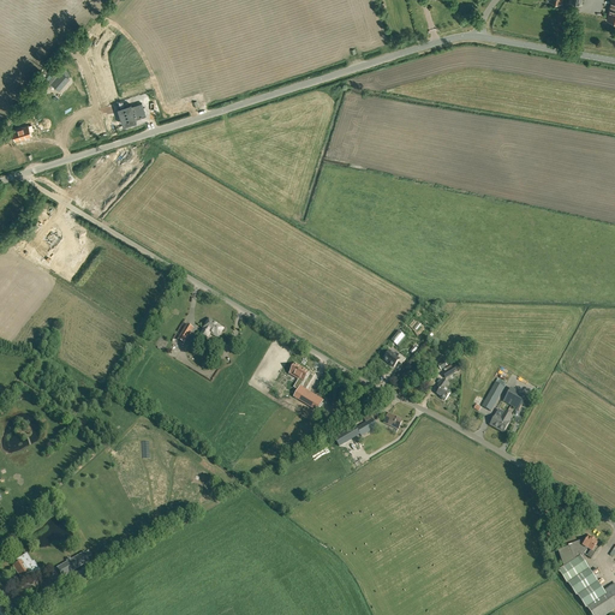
[(242,72),(238,63),(224,67),(227,77),(242,72)]
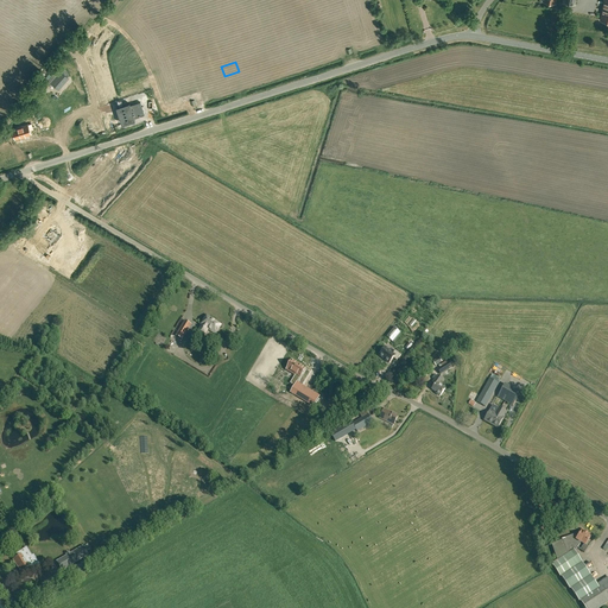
[(51,83),(58,89),(68,77),(62,71),(51,83)]
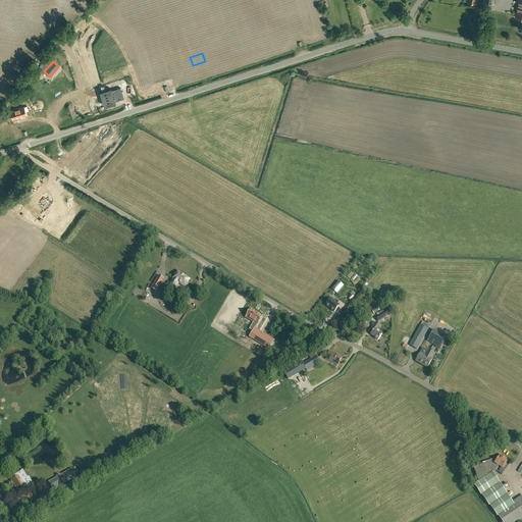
[(111,89),(100,93),(105,107),(116,103),(115,102),(124,99),(120,88),(112,91),(111,89)]
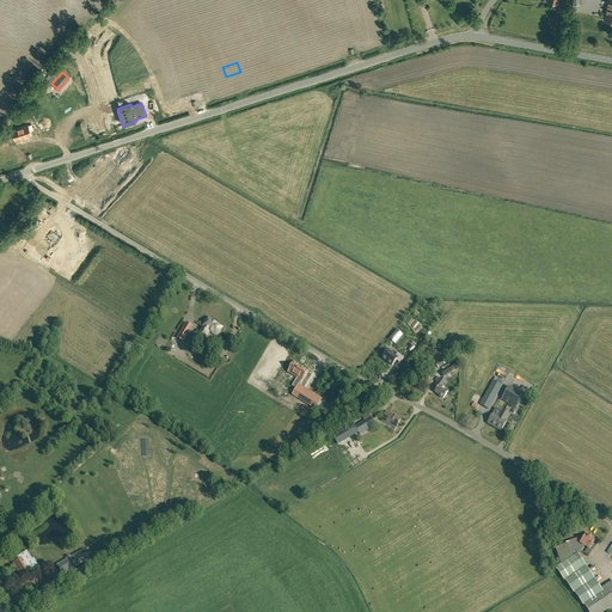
[(28,124),(12,129),(16,139),(30,134),(29,130),(32,129),(31,123),(28,124)]
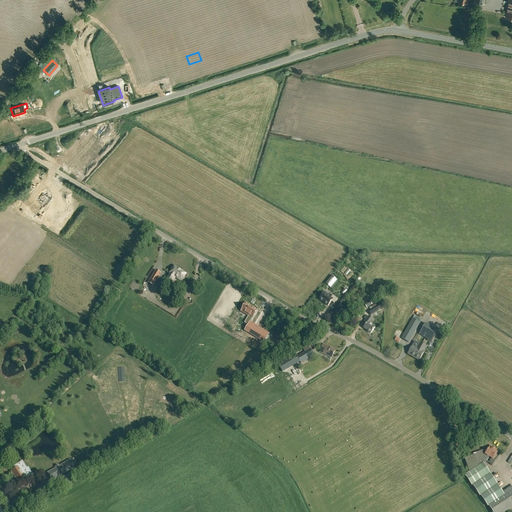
[(166,280),(170,282),(171,283),(175,277),(182,281),(186,274),(180,270),(180,269),(174,266),(169,273),(170,274),(166,280)]
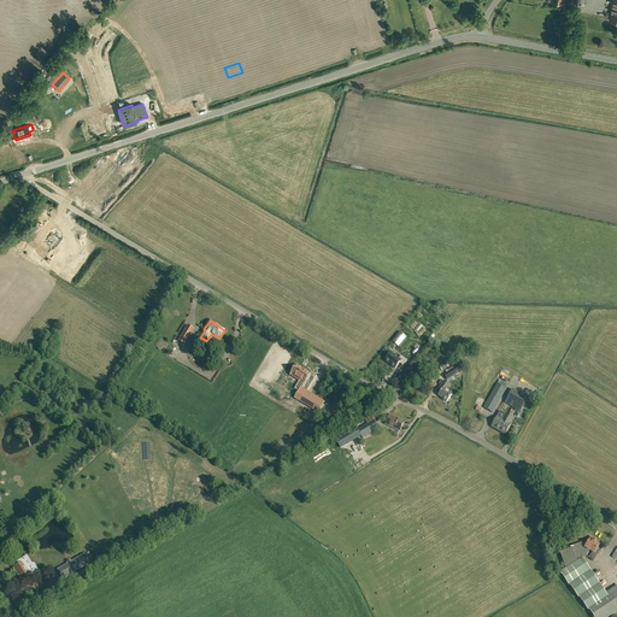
[(178,341),(184,345),(194,329),(188,325),(178,341)]
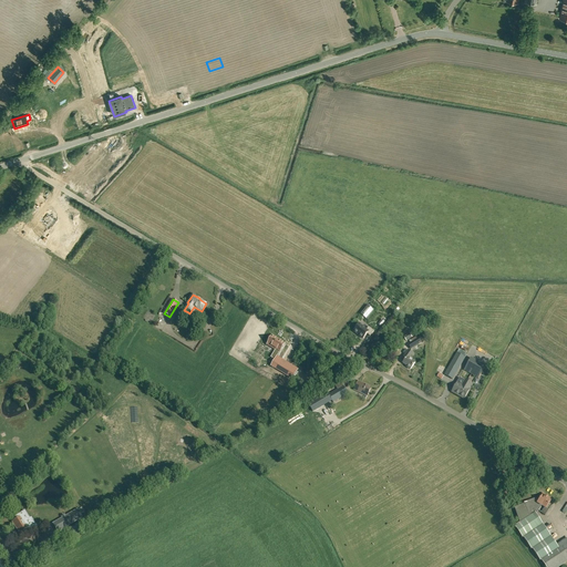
[(368,307),(361,315),(367,319),(373,311),(368,307)]
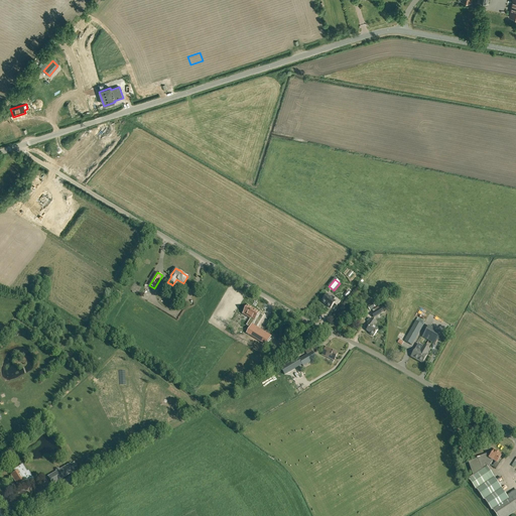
[(327,295),(321,301),(331,308),(334,304),(337,306),(341,301),(336,297),(334,300),(327,295)]
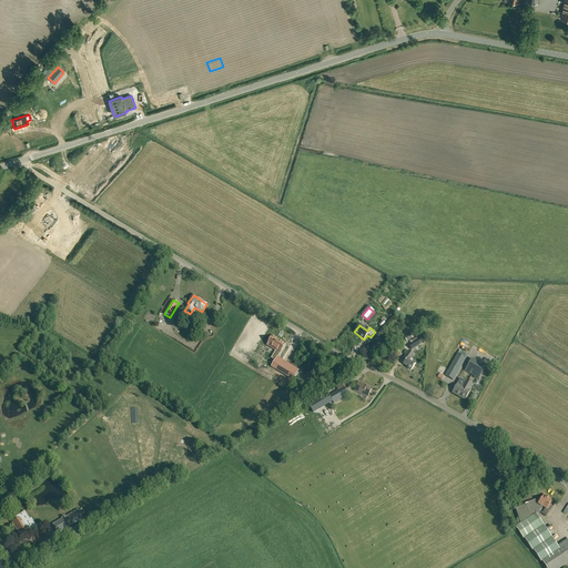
[(274,336),(269,345),(276,351),(276,350),(281,352),(285,345),(279,341),(279,340),(274,336)]
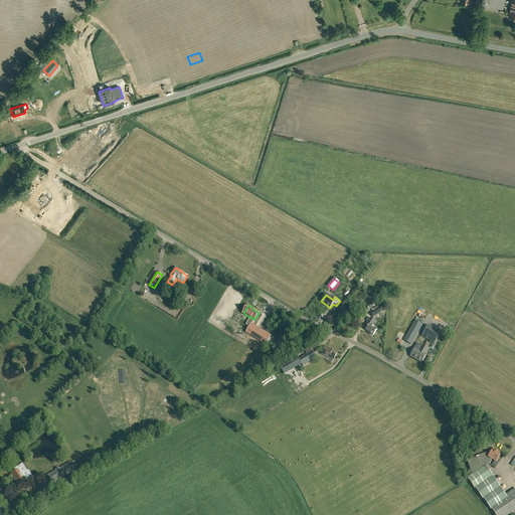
[(382,312),(380,308),(379,306),(372,310),(373,312),(370,314),(372,318),(382,312)]
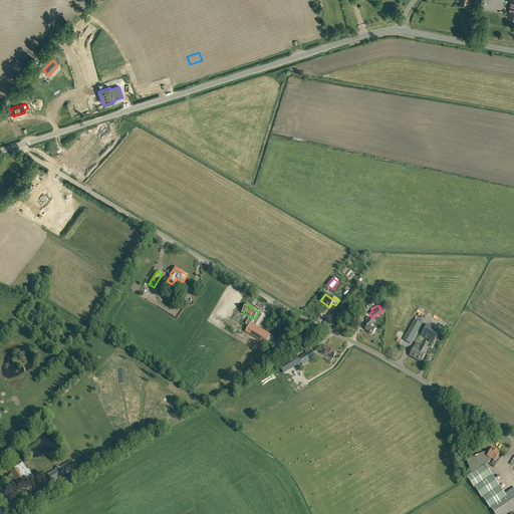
[(261,311),(256,319),(260,321),(265,313),(261,311)]
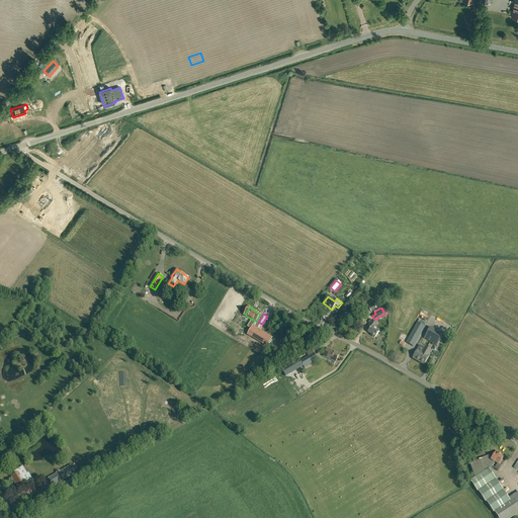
[(377,323),(373,320),(369,326),(371,328),(368,332),(372,335),(371,335),(375,338),(379,332),(373,328),(377,323)]
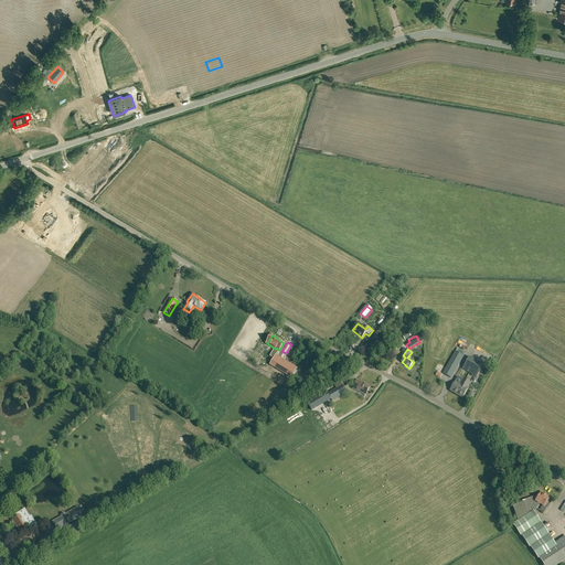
[(464,356),(455,352),(443,373),(451,379),(464,356)]
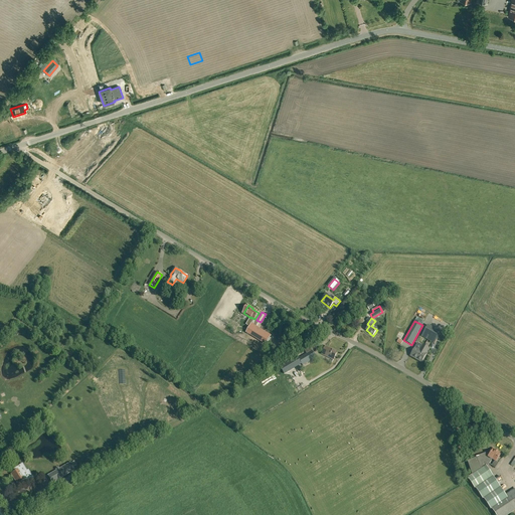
[(251,325),(246,332),(266,344),(271,336),(255,327),(252,325),(251,325)]
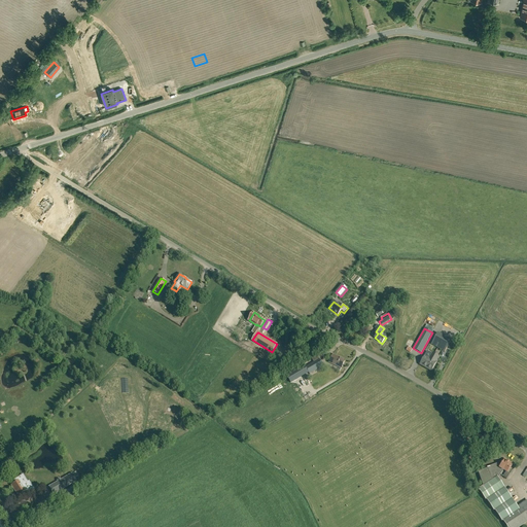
[(445,351),(451,341),(437,332),(431,344),(445,351)]
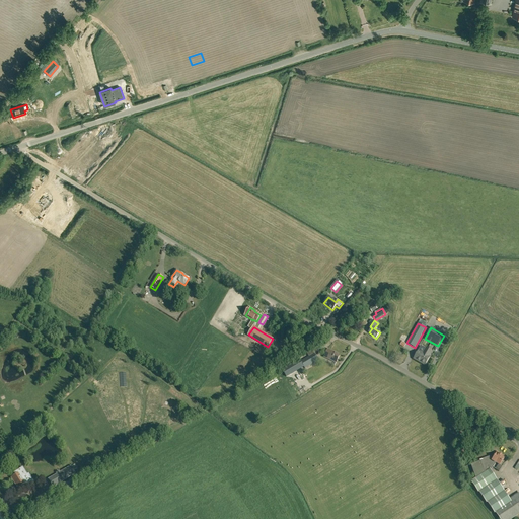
[(430,357),(429,357),(432,351),(426,348),(425,349),(421,346),(414,359),(425,365),(430,357)]
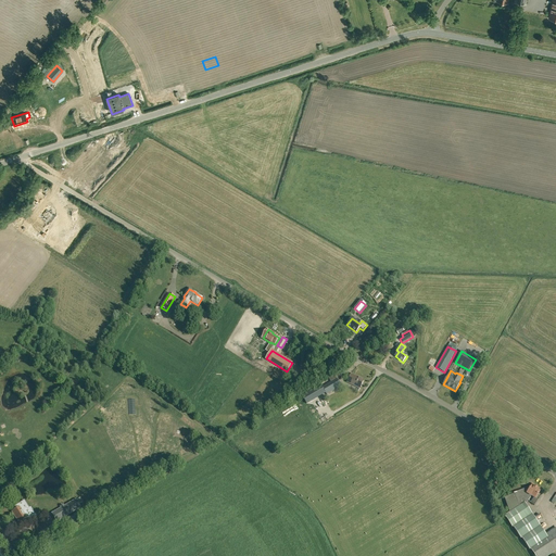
[(348,382),(361,389),(364,380),(352,374),(348,382)]
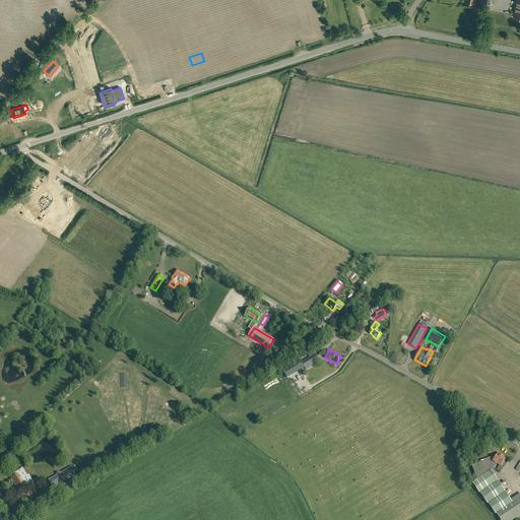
[(296,362),(285,367),(290,375),(304,367),(306,370),(319,362),(313,350),(308,353),(310,358),(303,362),(301,358),(296,361),(296,362)]
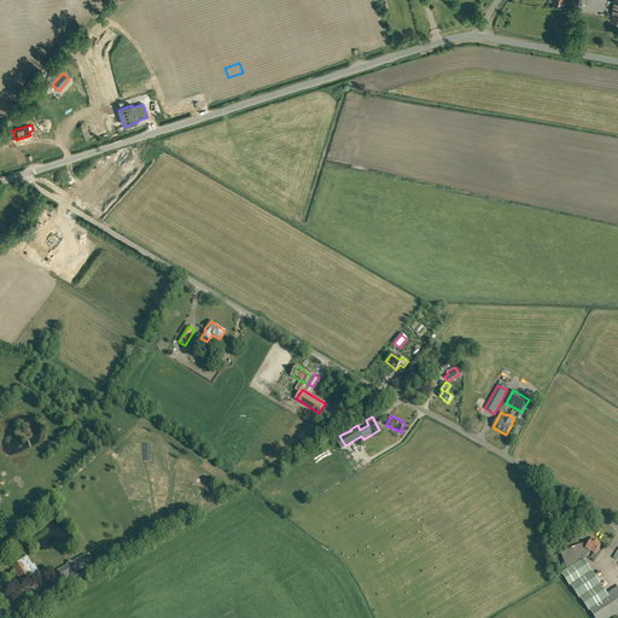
[(331,426),(321,432),(324,437),(333,431),(331,426)]
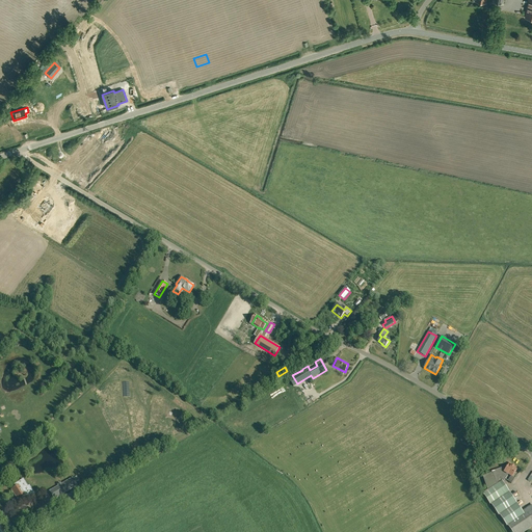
[(510,463),(504,472),(508,475),(511,476),(512,477),(517,469),(510,463)]
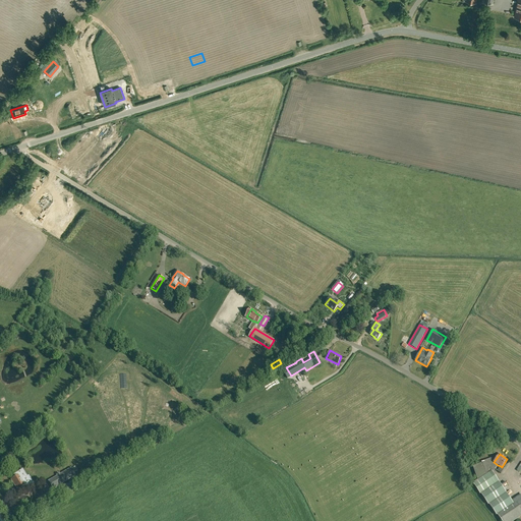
[(477,481),(473,483),(480,495),(485,501),(488,505),(489,505),(497,516),(498,516),(501,520),(512,520),(520,515),(520,496),(512,502),(499,482),(500,481),(494,472),(493,472),(491,471),(488,473),(487,471),(487,470),(484,463),(479,464),(484,476),(477,481)]
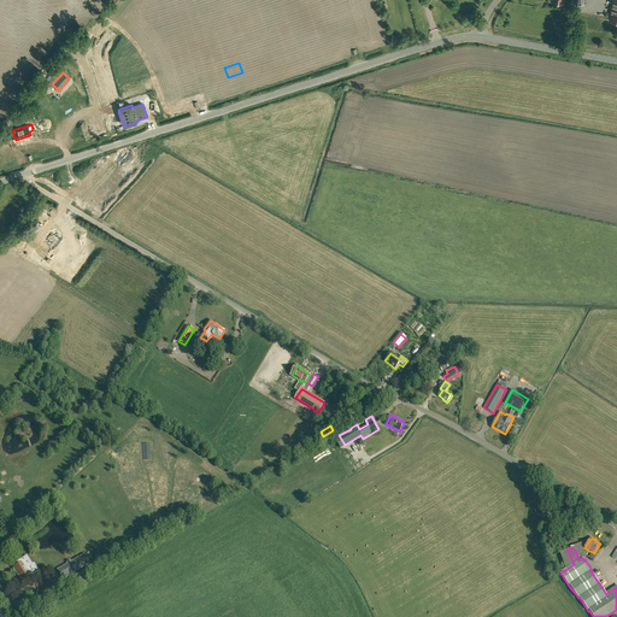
[(84,554),(58,570),(63,579),(89,563),(84,554)]
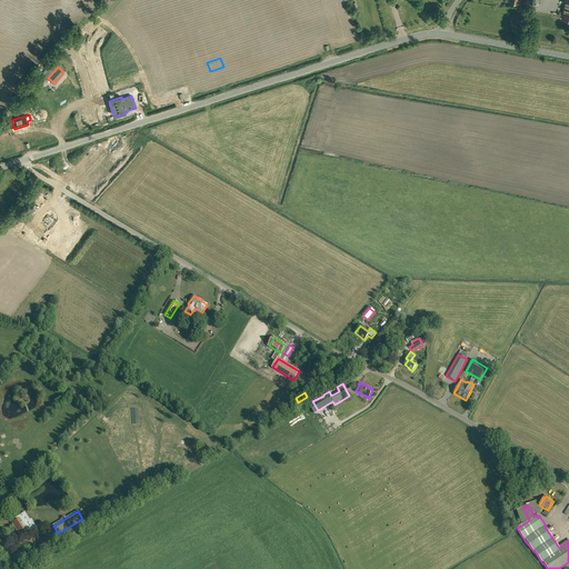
[(25,536),(29,532),(28,530),(30,529),(26,523),(28,521),(25,516),(22,517),(21,515),(13,519),(16,522),(12,525),(20,536),(23,533),(25,536)]
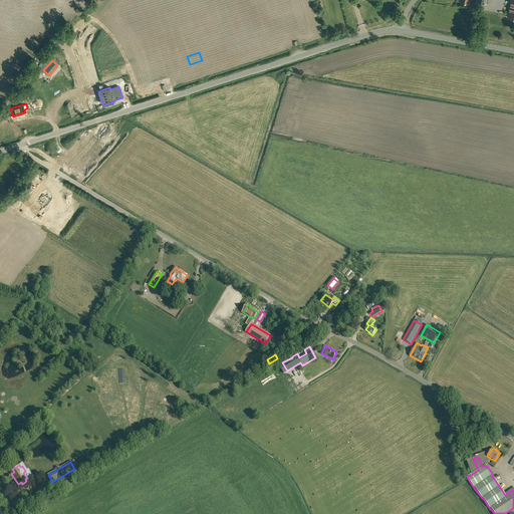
[(74,473),(64,479),(67,483),(77,478),(74,473)]
